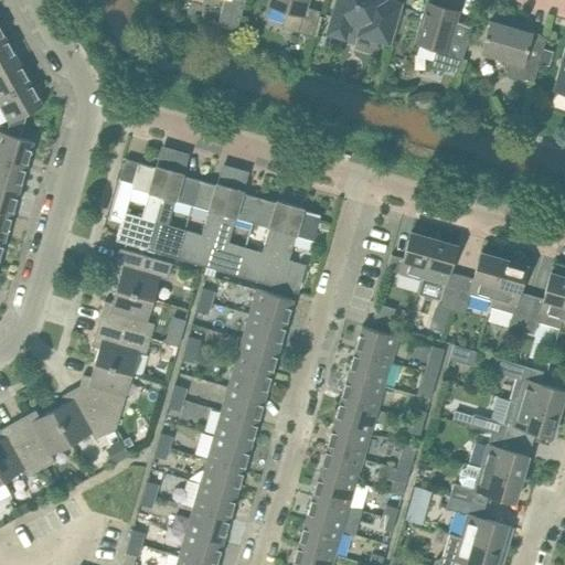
[(224,0),(217,24),(237,30),(245,0),(224,0)]
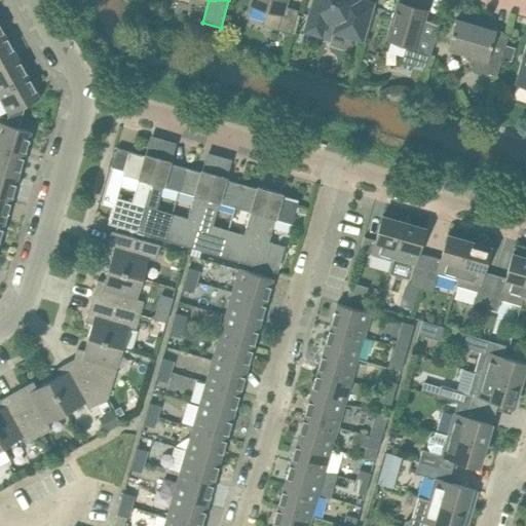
[(285,6),(286,0),(252,0),(251,6),(266,10),(262,26),(292,34),(298,10),(285,6)]
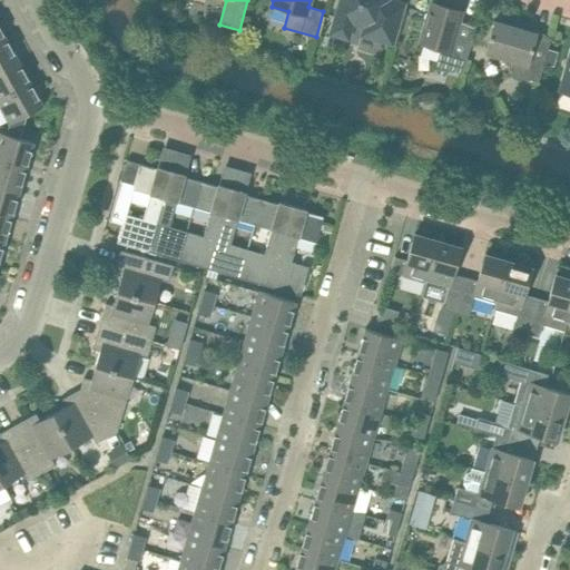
[(340,0),(331,36),(351,41),(356,25),(364,27),(362,36),(393,45),(404,3),(391,0),(340,0)]
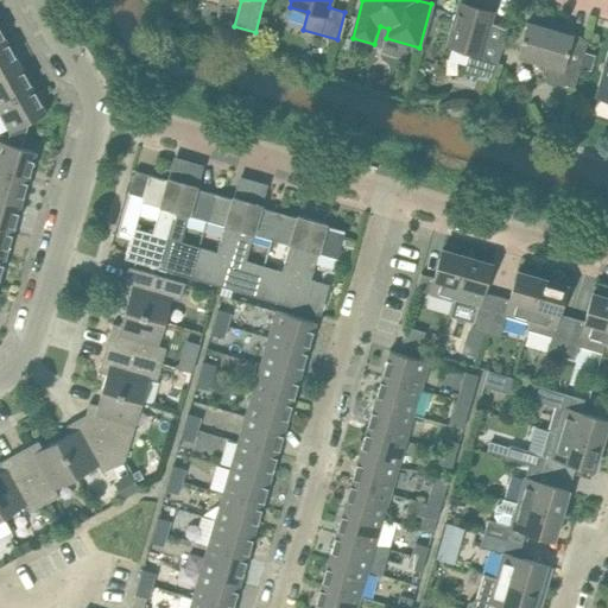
[(493,77),(502,44),(485,38),(493,12),(460,2),(448,45),(470,52),(464,69),(493,77)]
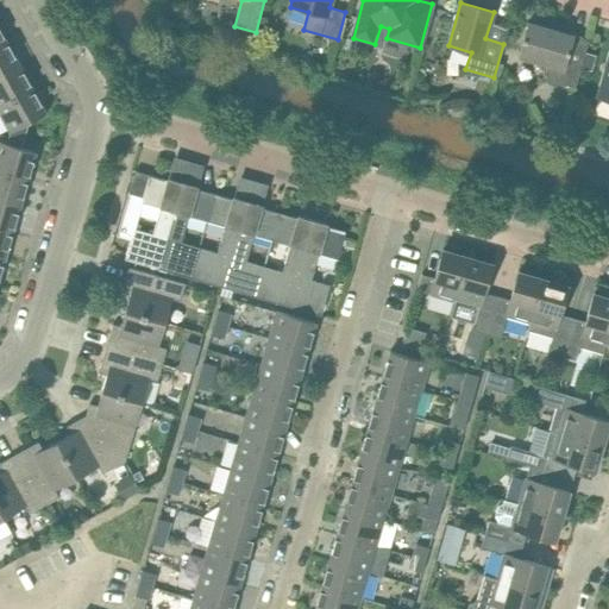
[(586,49),(572,45),(575,36),(528,23),(518,56),(547,64),(545,70),(551,81),(575,88),(586,49)]
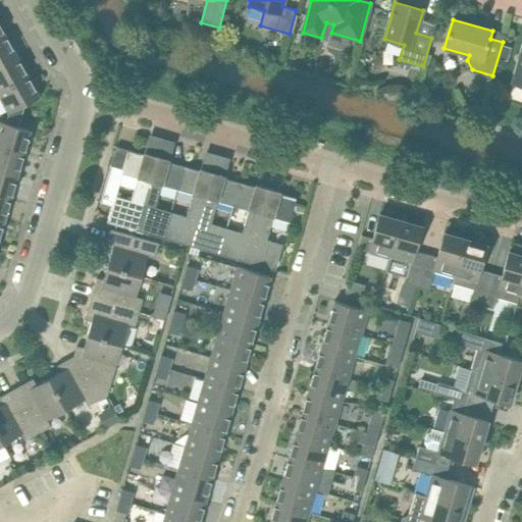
[(0,64),(16,55),(5,35),(0,37),(0,64)]
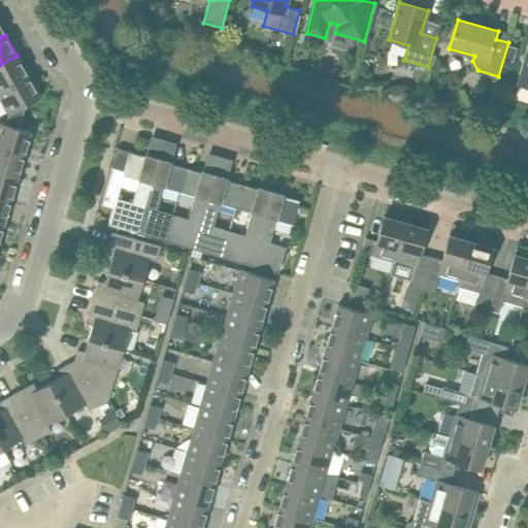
[(527,47),(518,85),(527,87),(527,47)]
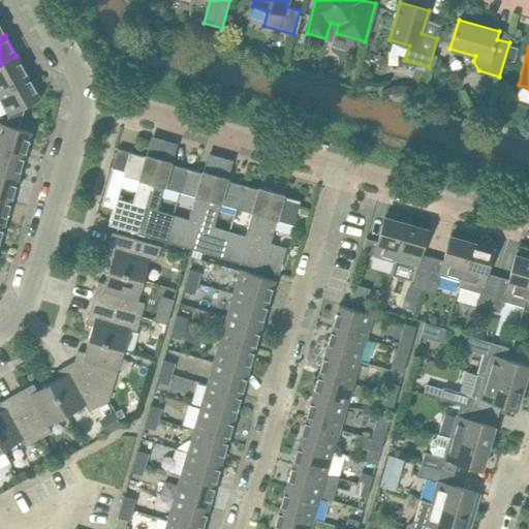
[(0,92),(28,78),(17,56),(0,65),(0,92)]
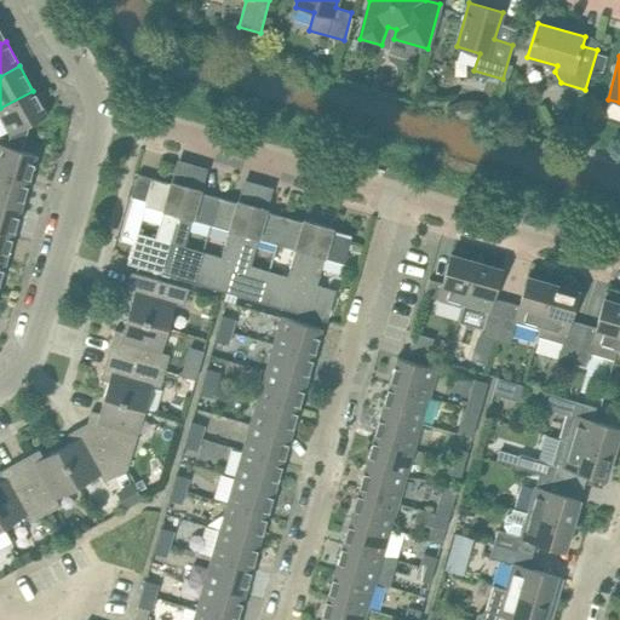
[(47,115),(33,91),(0,108),(0,116),(10,135),(30,125),(47,115)]
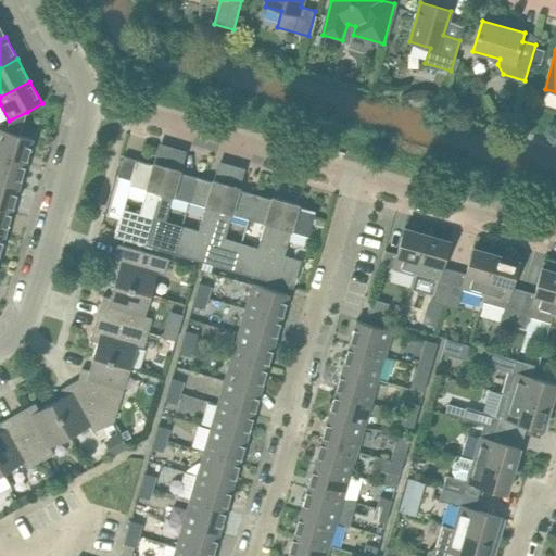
[(431,97),(428,108),(440,111),(443,100),(431,97)]
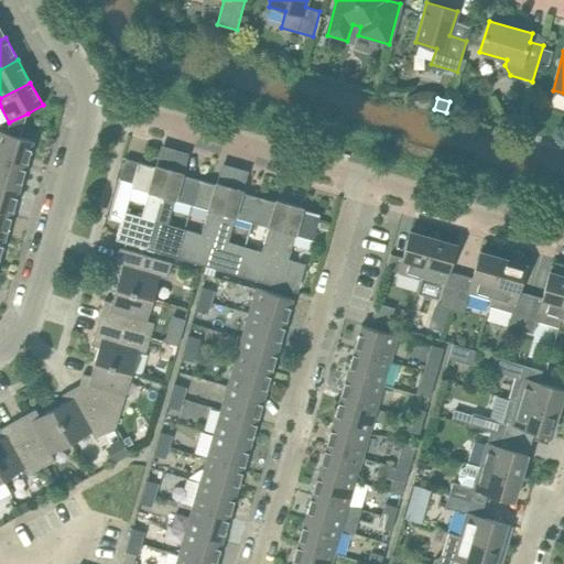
[(20,137),(28,114),(9,122),(7,133),(0,131),(0,158),(26,165),(33,141),(20,137)]
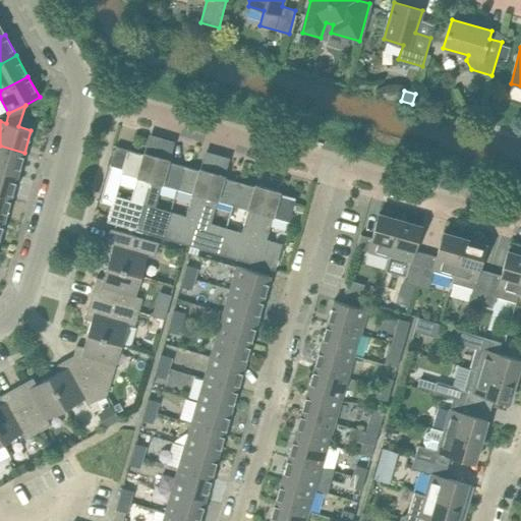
[(0,170),(17,175),(24,153),(0,146),(0,170)]
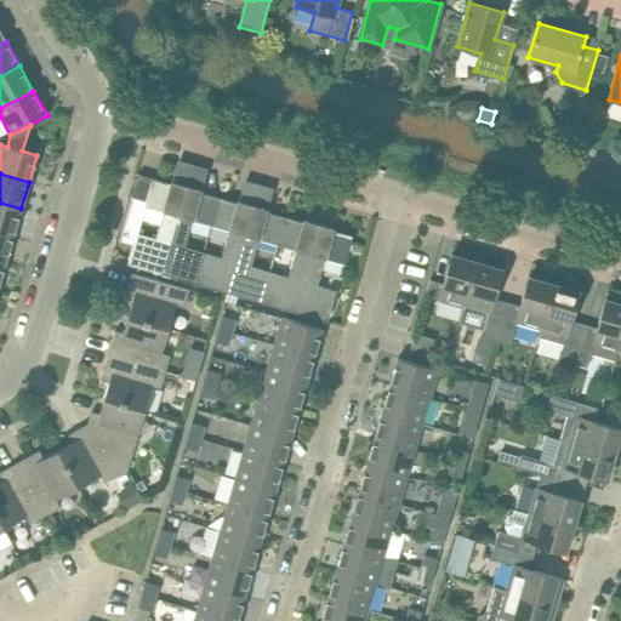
[(131,197),(119,239),(134,243),(127,265),(160,274),(187,186),(172,181),(171,184),(153,178),(146,201),(131,197)]
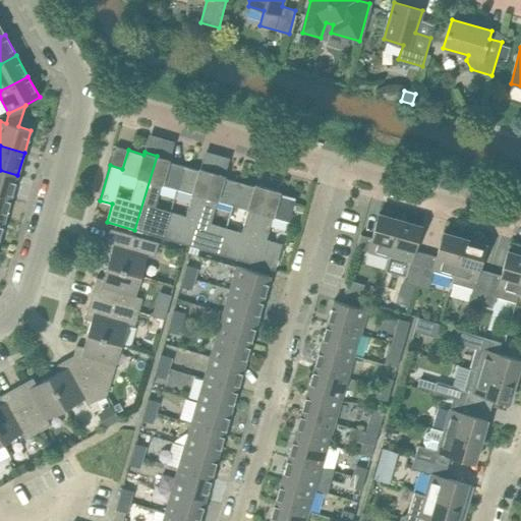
[(177,189),(183,166),(169,162),(169,159),(157,156),(134,230),(163,238),(170,212),(155,208),(162,185),(177,189)]
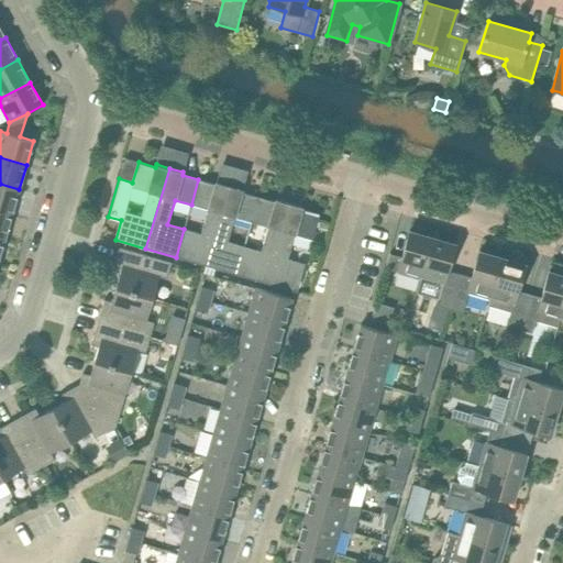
[(206,266),(230,186),(216,181),(216,184),(198,179),(191,205),(208,210),(201,233),(184,229),(176,257),(206,266)]
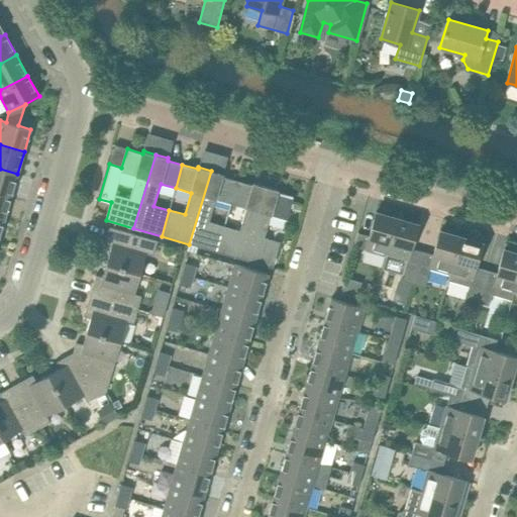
[(0,193),(11,196),(17,174),(0,169),(0,193)]
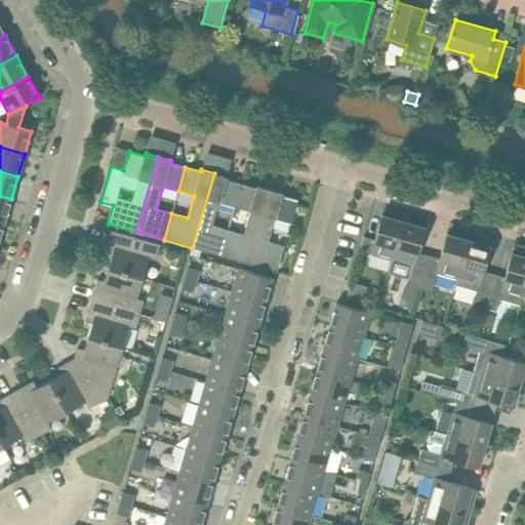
[(235,207),(241,184),(226,179),(227,176),(214,173),(192,248),(220,256),(228,230),(212,225),(218,203),(235,207)]
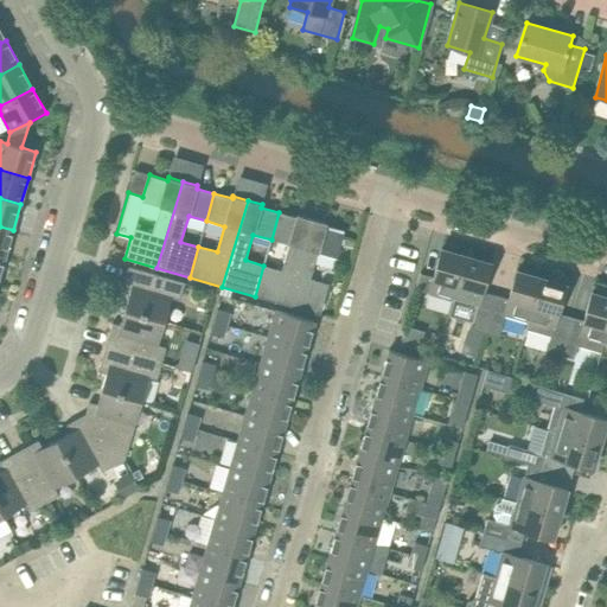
[(287,306),(313,219),(298,215),(296,217),(279,212),(272,240),(289,244),(281,270),(263,266),(255,296),(287,306)]
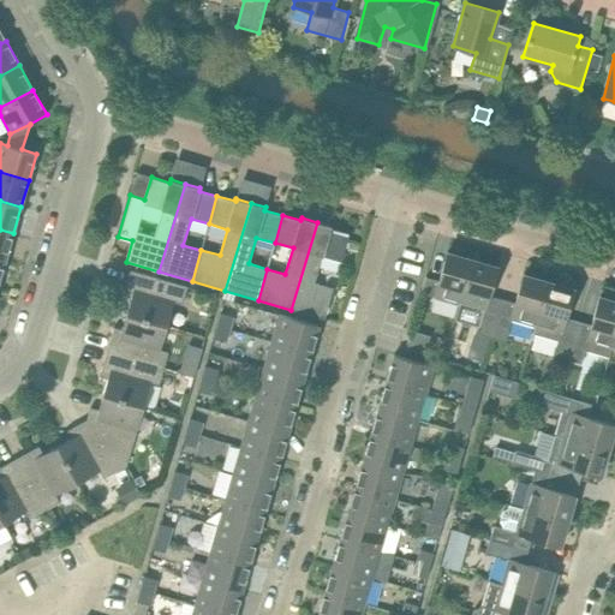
[(330,226),(317,222),(291,310),(324,320),(333,288),(315,282),(322,256),(341,262),(348,234),(330,228),(330,226)]
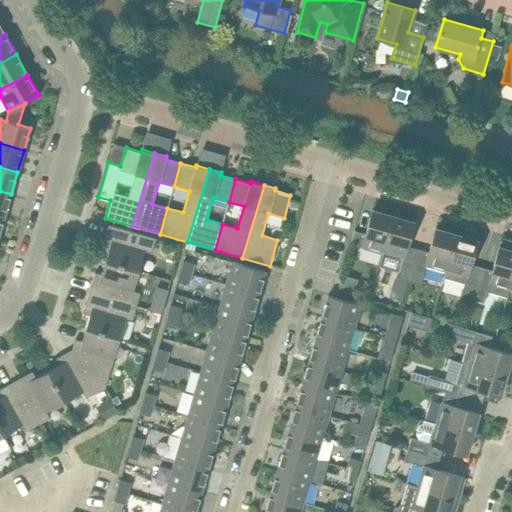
[(0,215),(5,217),(11,194),(0,191),(0,215)]
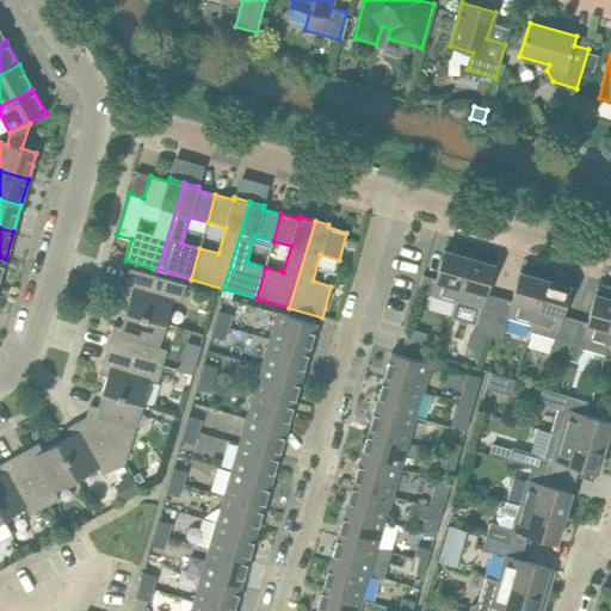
[(456,302),(469,258),(444,251),(436,279),(423,276),(419,291),(456,302)]
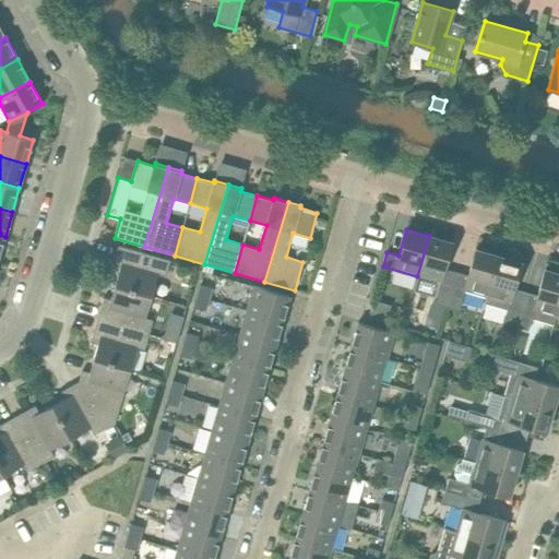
[(452,242),(429,236),(417,276),(439,283),(433,304),(447,307),(456,272),(445,269),(452,242)]
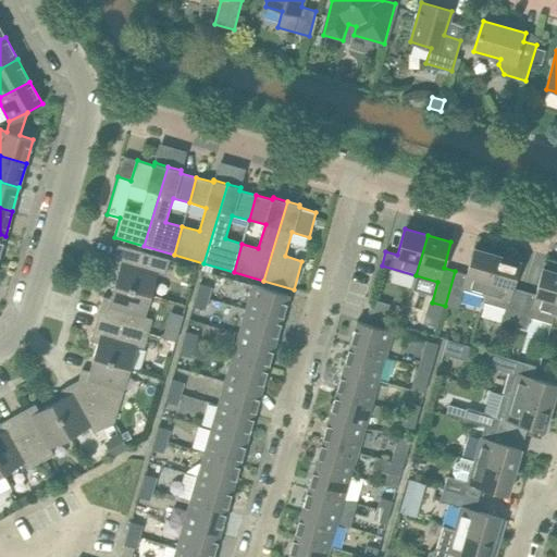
[(170,260),(118,245),(111,268),(119,270),(114,284),(151,295),(158,273),(165,275),(170,260)]
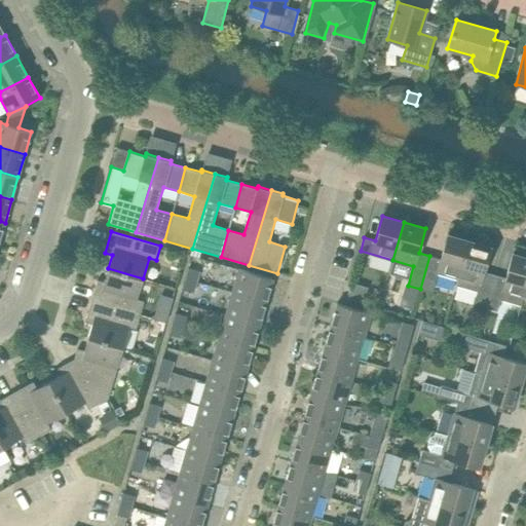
[(458,278),(468,240),(447,234),(441,259),(429,256),(420,289),(431,293),(438,273),(458,278)]
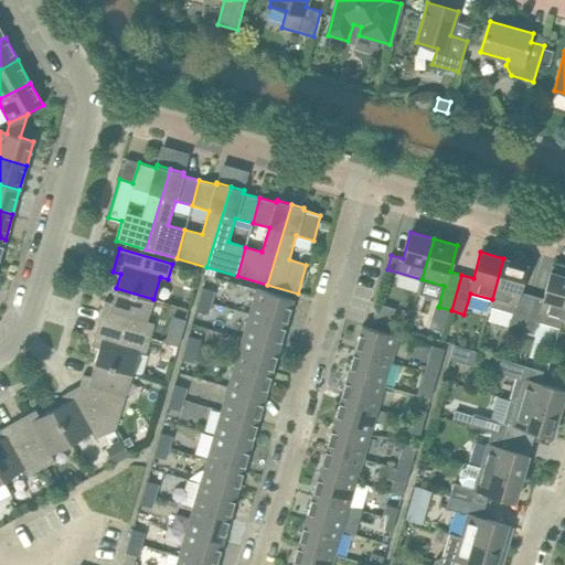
[(521,331),(531,295),(520,291),(528,266),(503,258),(492,299),(486,321),(521,331)]
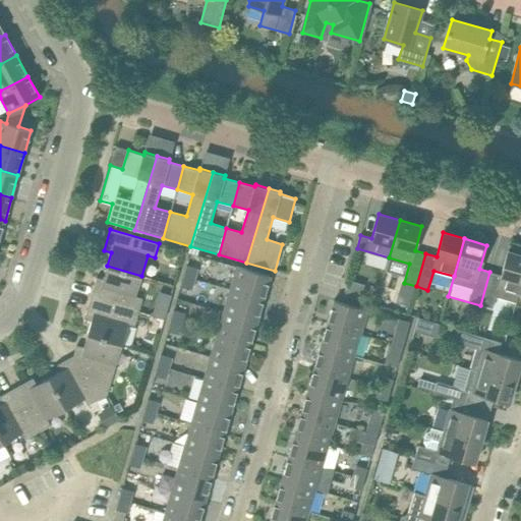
[(516,303),(518,295),(520,285),(520,248),(509,246),(501,276),(489,272),(480,305),(493,308),(496,297),(516,303)]
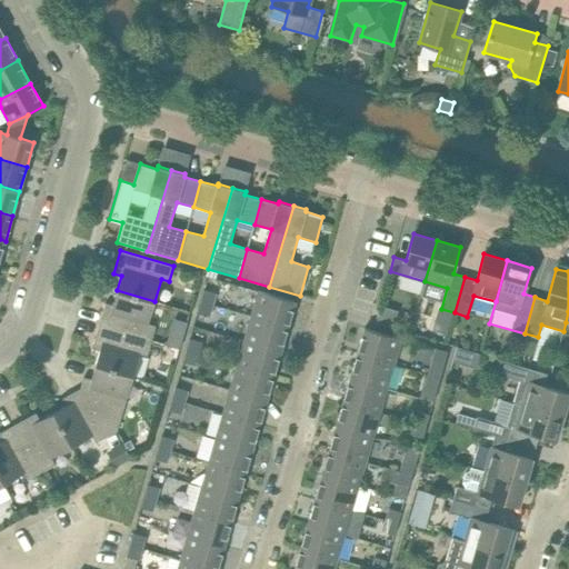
[(148,323),(155,301),(117,290),(112,305),(106,302),(99,326),(151,341),(156,326),(148,323)]
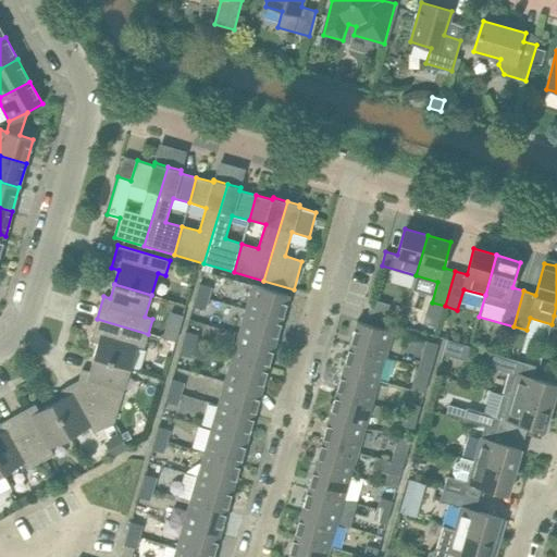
[(199,284),(196,295),(208,298),(212,287),(199,284)]
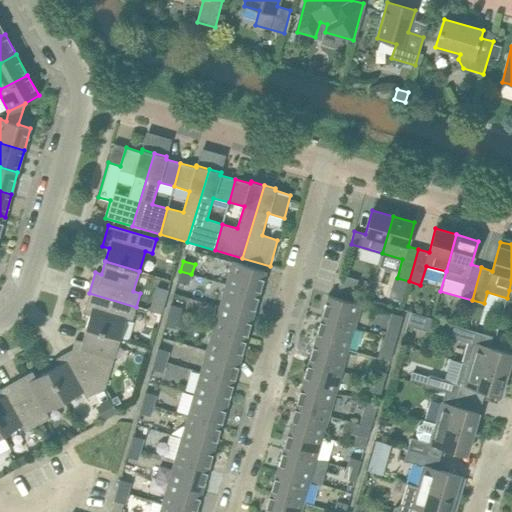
[(233,261),(226,283),(259,293),(266,271),(233,261)]
